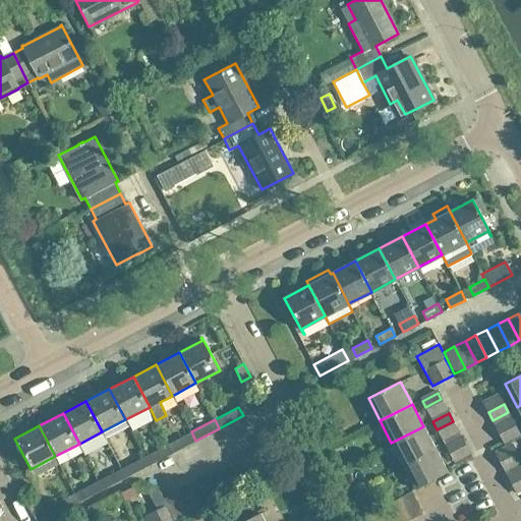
[(436,448),(423,426),(391,443),(403,465),(436,448)]
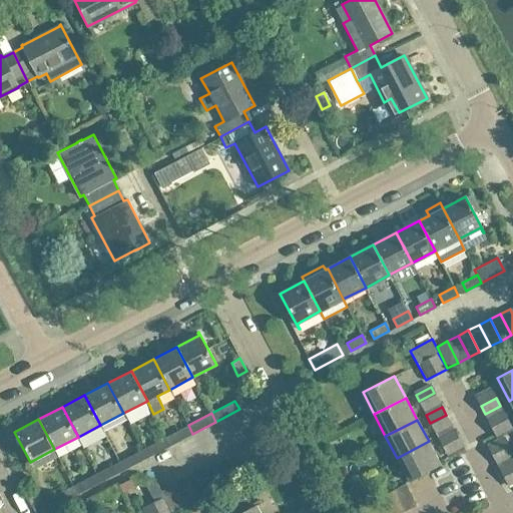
[(492,428),(495,435),(511,427),(507,420),(492,428)]
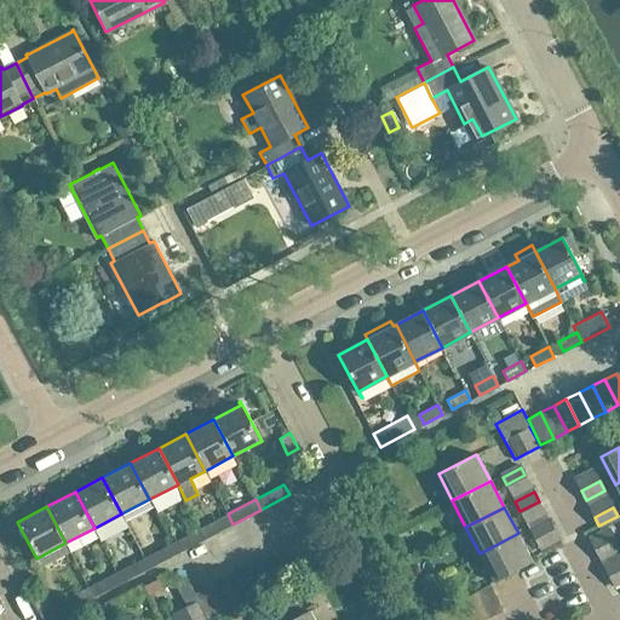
[(228,514),(200,528),(205,538),(233,524),(228,514)]
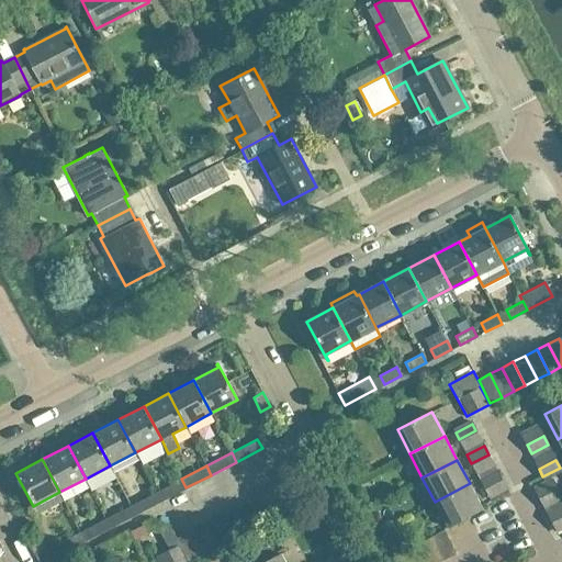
[(501,478),(496,469),(480,479),(484,487),(501,478)]
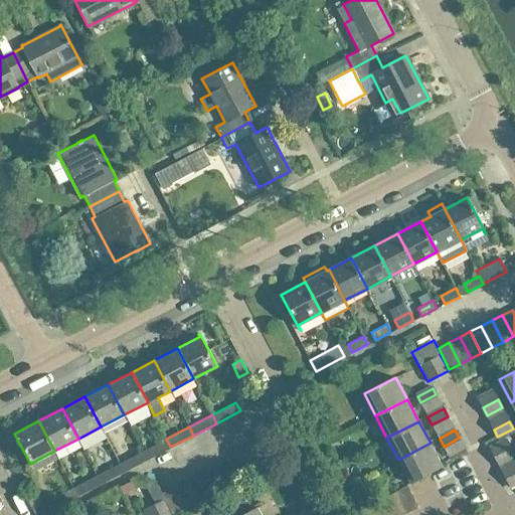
[(170,447),(166,439),(143,451),(147,460),(170,447)]
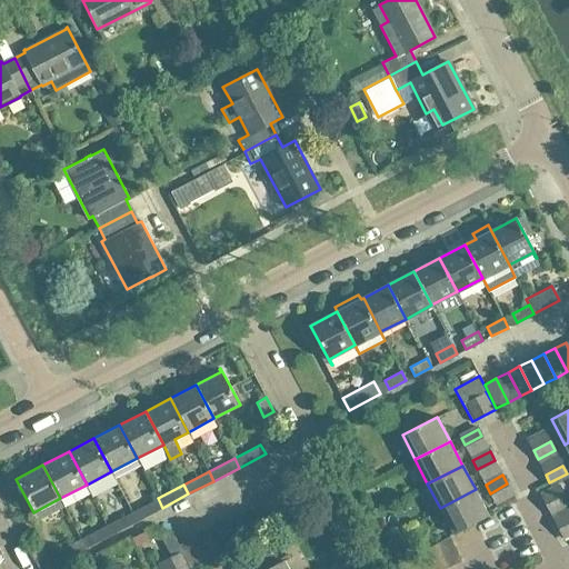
[(489,515),(476,489),(440,508),(453,533),(475,522),(489,515)]
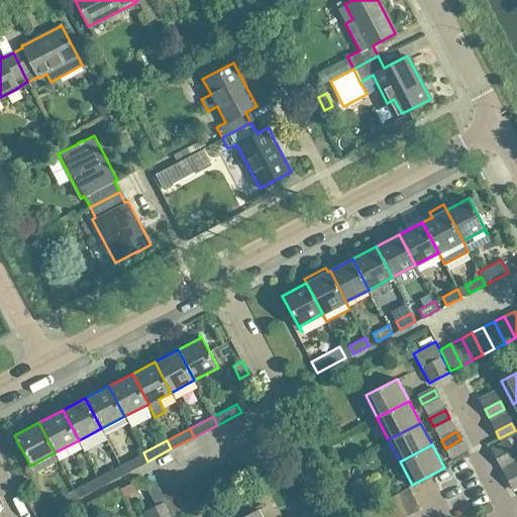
[(512,450),(497,459),(501,467),(516,458),(512,450)]
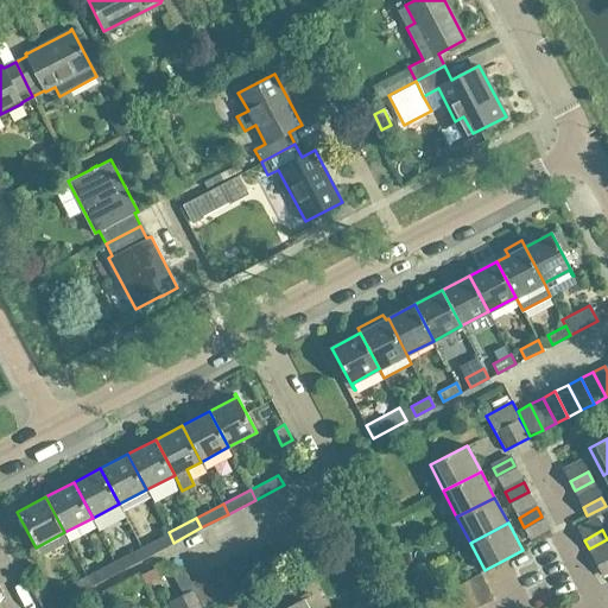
[(173,543),(169,532),(141,546),(146,557),(173,543)]
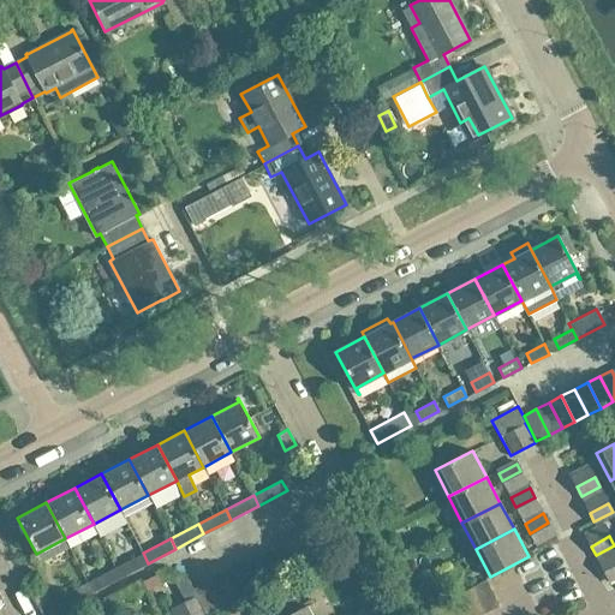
[(281,542),(269,549),(282,574),(294,567),(281,542)]
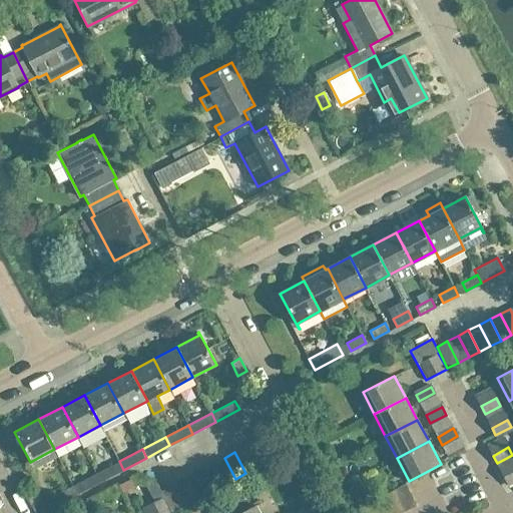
[(235,479),(224,458),(213,463),(224,484),(235,479)]
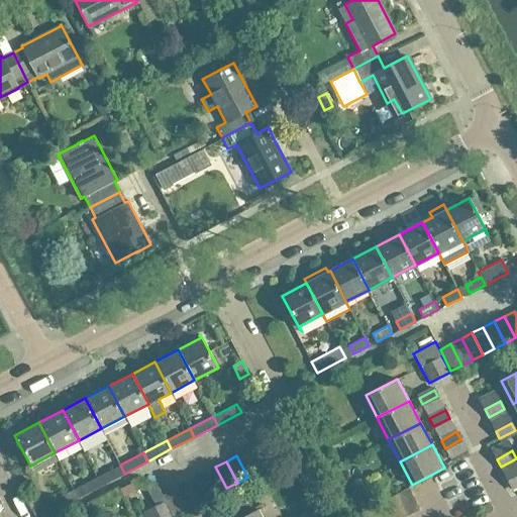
[(120,464),(97,477),(102,485),(124,474),(120,464)]
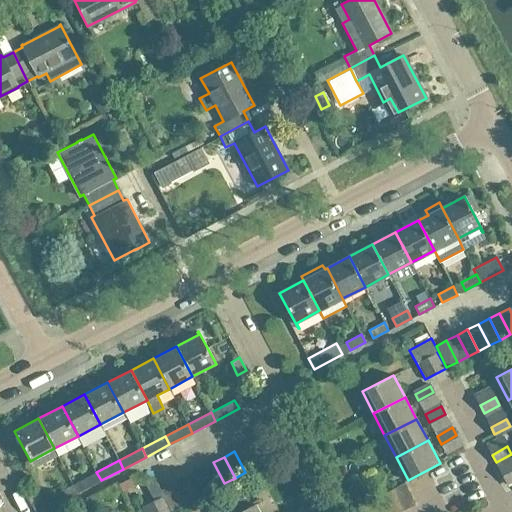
[(213,462),(203,468),(214,489),(224,483),(213,462)]
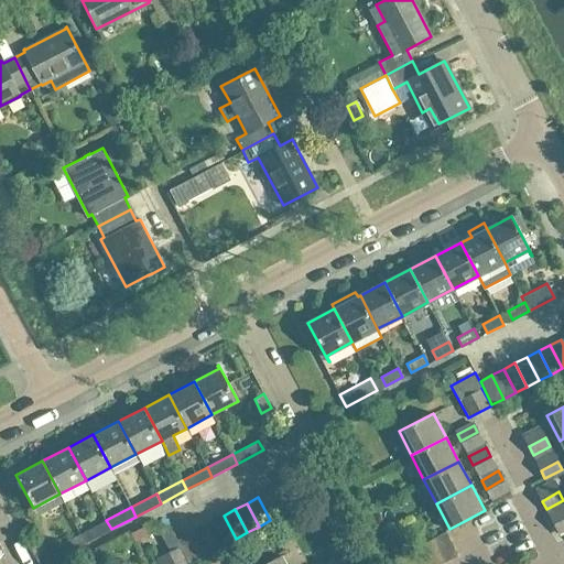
[(236,539),(224,516),(212,521),(224,544),(236,539)]
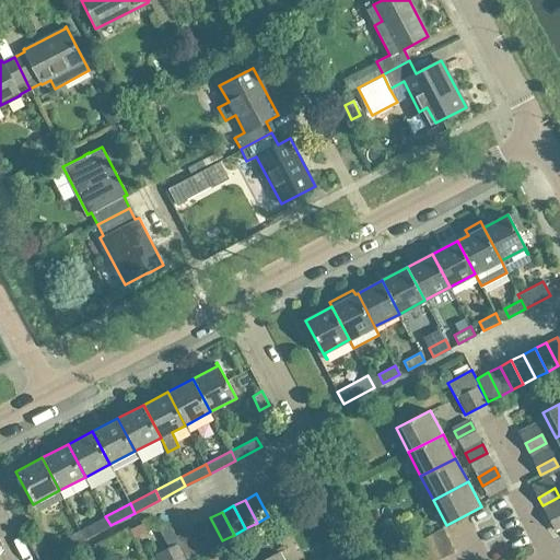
[(559,515),(550,521),(555,529),(559,526),(559,515)]
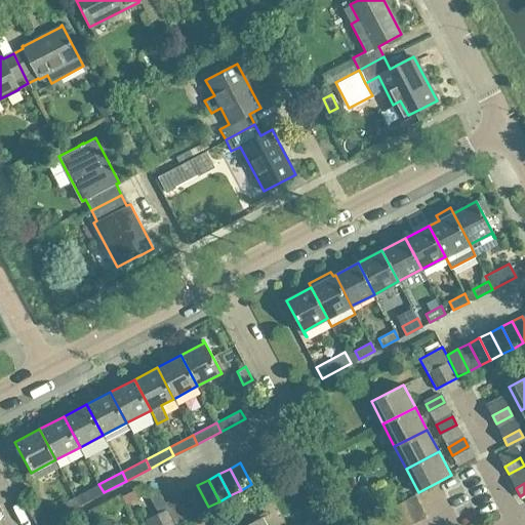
[(98,484),(75,496),(79,506),(104,492),(98,484)]
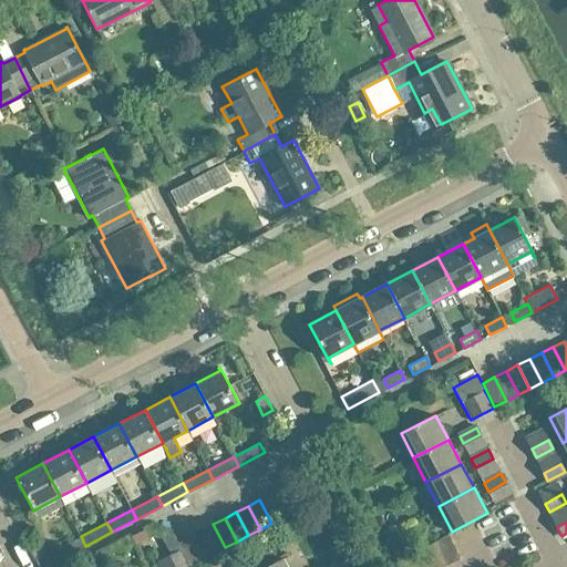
[(225,547),(213,524),(202,531),(214,554),(225,547)]
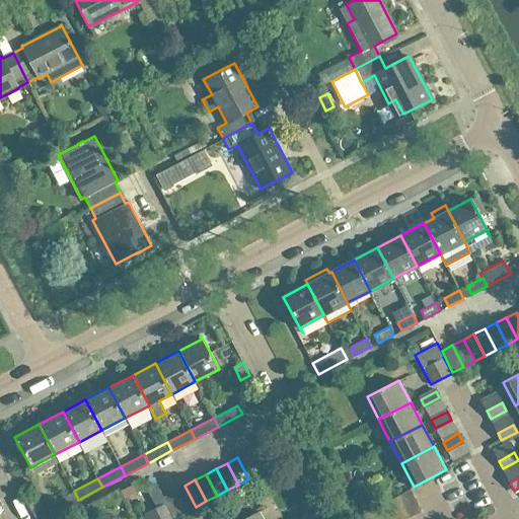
[(196,507),(184,486),(173,491),(184,513),(196,507)]
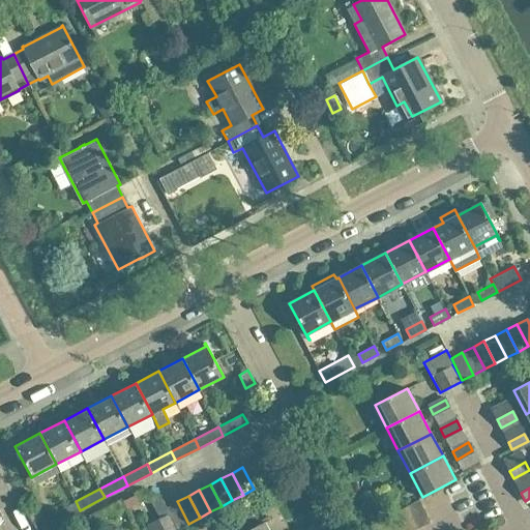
[(430,521),(418,499),(406,505),(417,528),(430,521)]
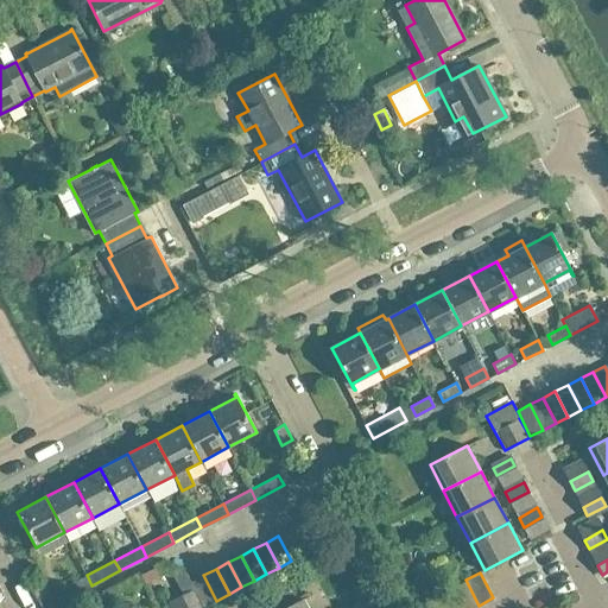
[(92,586),(87,575),(65,587),(70,596),(92,586)]
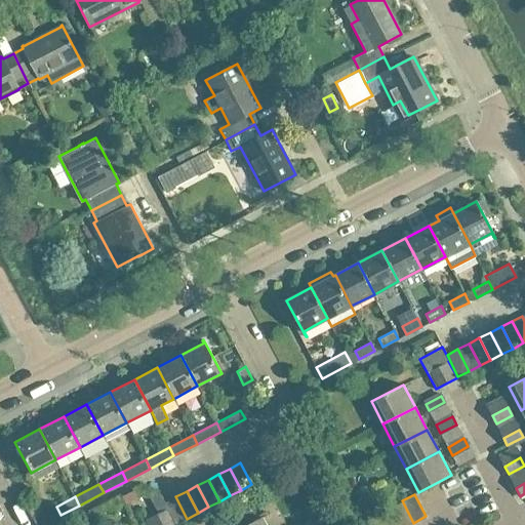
[(187,519),(175,496),(165,502),(176,524),(187,519)]
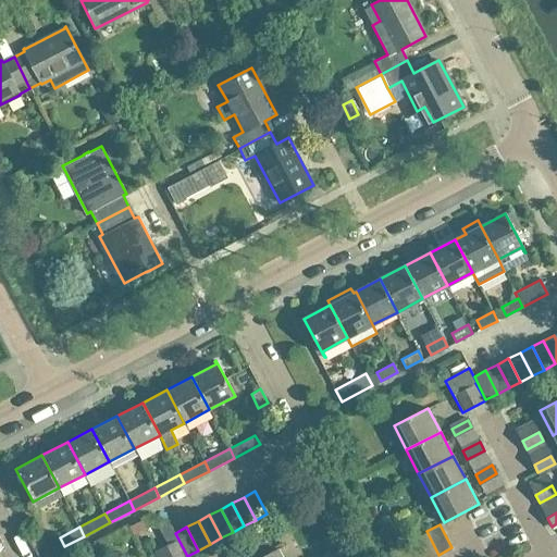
[(426,531),(415,537),(423,556),(433,556),(438,555),(426,531)]
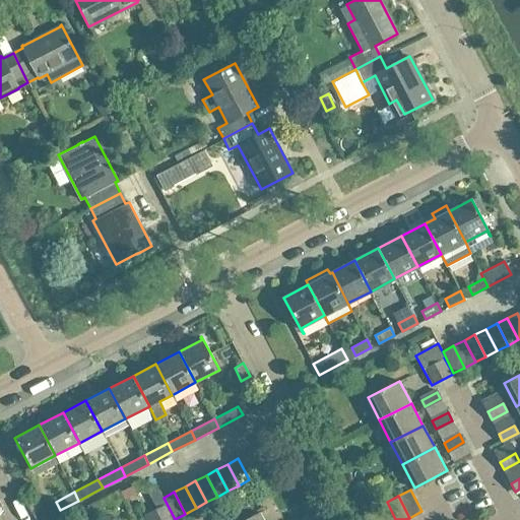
[(395,519),(387,502),(375,509),(380,519),(395,519)]
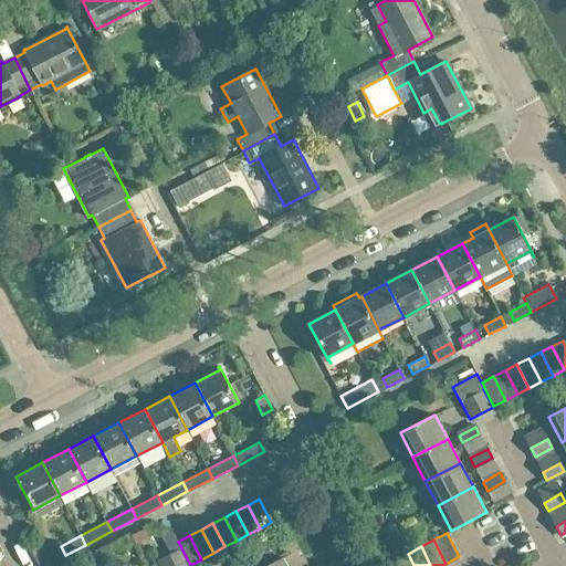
[(187,565),(188,565),(179,548),(170,553),(177,565),(187,565)]
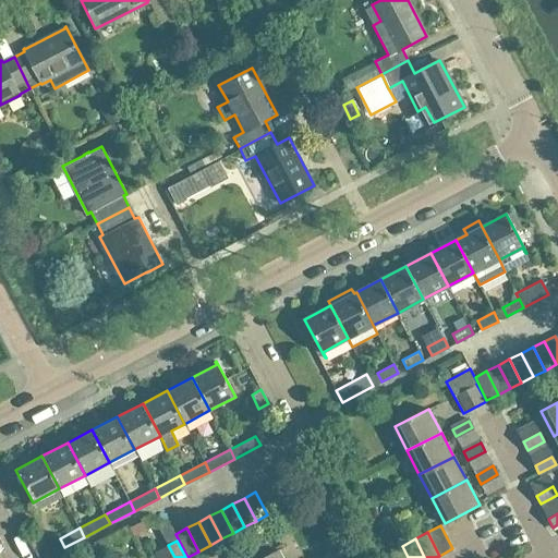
[(283,557),(279,549),(270,553),(265,542),(238,556),(239,557),(283,557)]
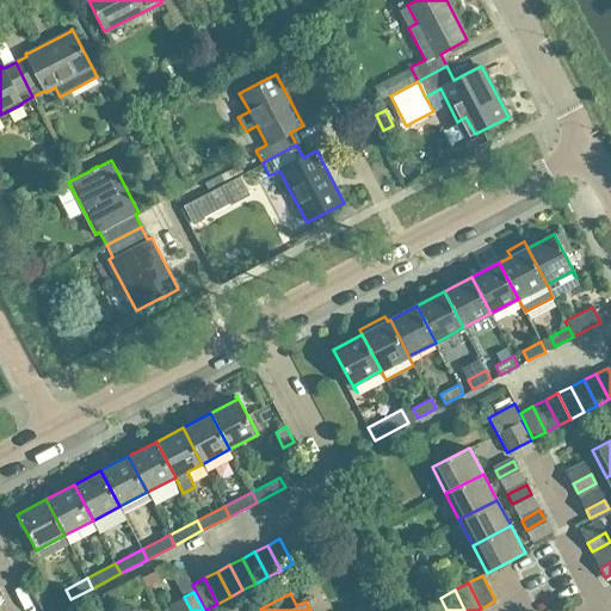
[(446,610),(440,598),(426,605),(429,610),(446,610)]
